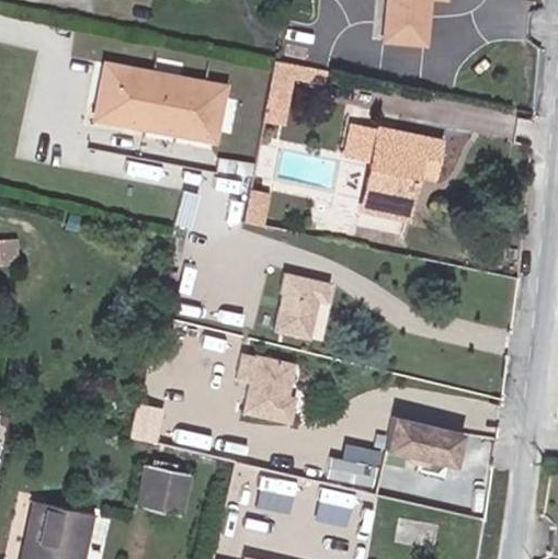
[(391,0),(387,44),(429,47),(434,1),(446,1),(446,0),(391,0)]
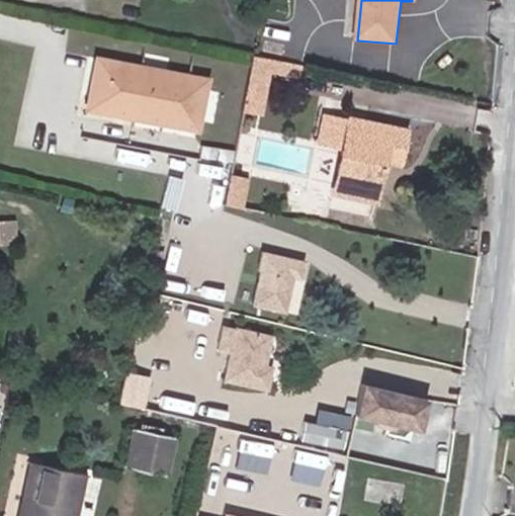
[(266,105),(272,77),(303,82),(306,67),(254,57),(246,102),(266,105)]
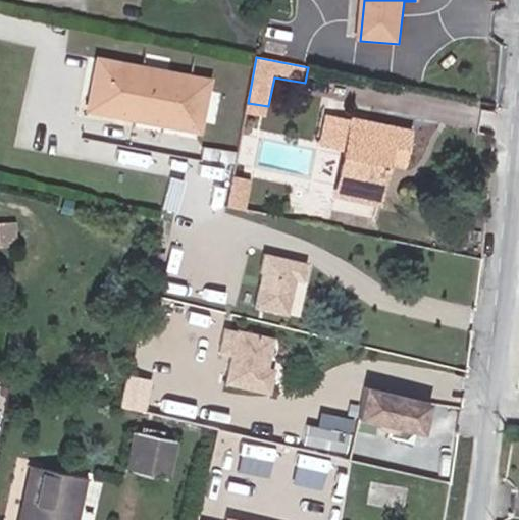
[(100,62),(91,113),(204,135),(213,85),(100,62)]
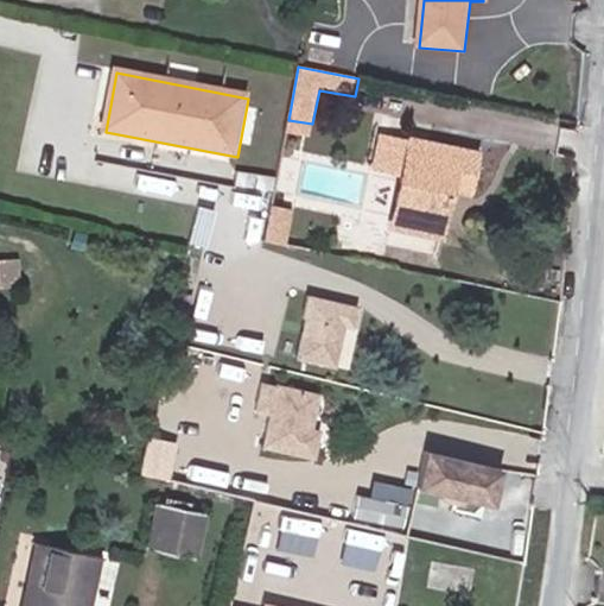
[(288,120),(286,132),(310,137),(312,124),(288,120)]
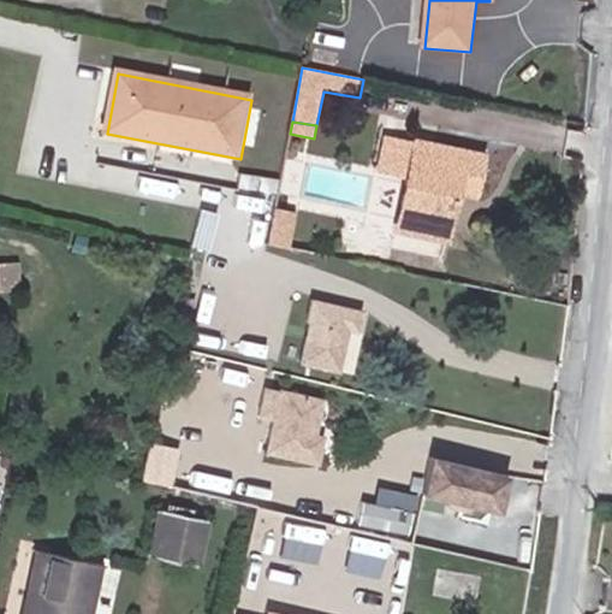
[(409,173),(416,140),(388,134),(382,167),(409,173)]
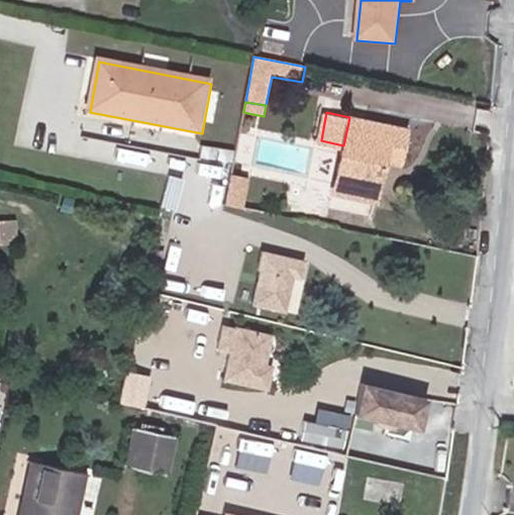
[(411,129),(349,117),(342,151),(333,194),(375,203),(384,162),(403,166),(411,129)]
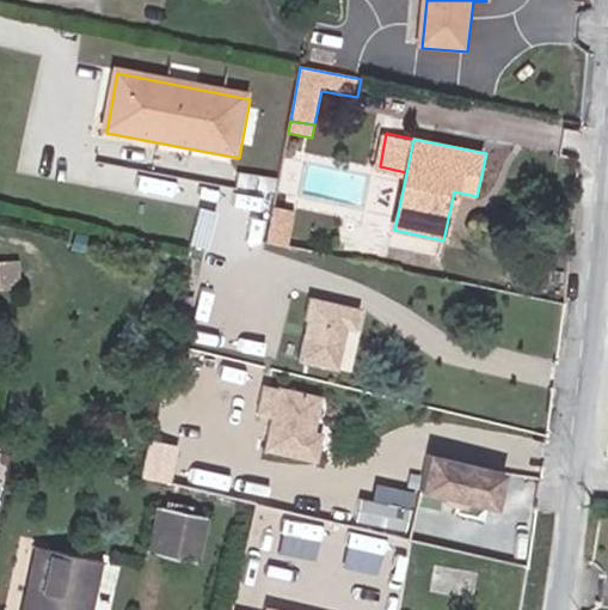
[(286,246),(292,215),(274,212),(271,226),(282,229),(280,245),(286,246)]
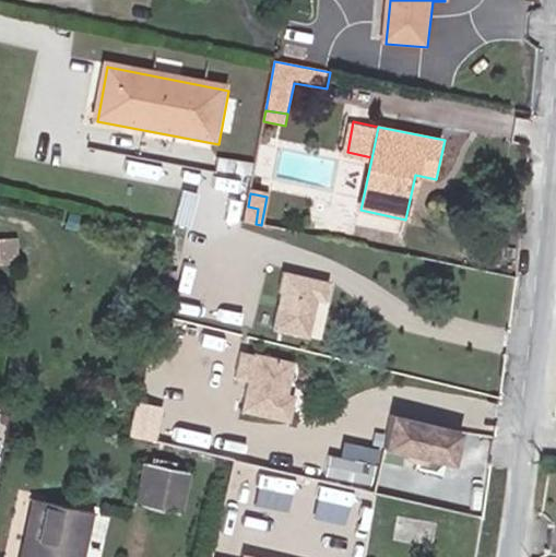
[(192,229),(198,197),(186,194),(179,227),(192,229)]
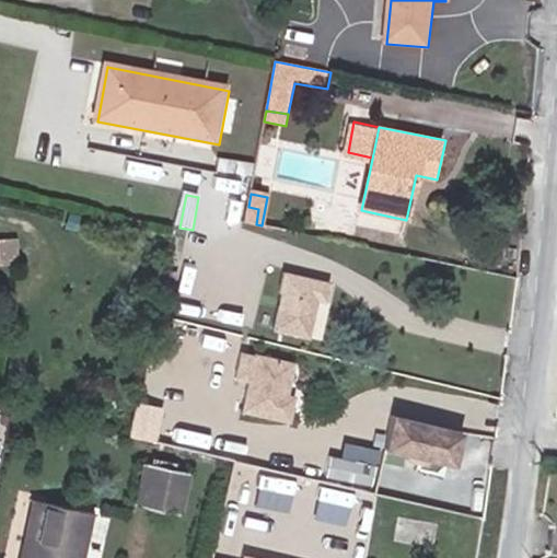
[(256,224),(258,209),(248,207),(245,223),(256,224)]
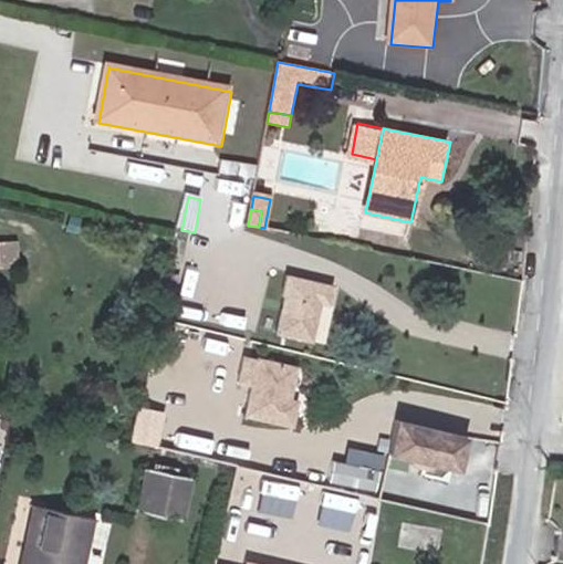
[(19,241),(0,242),(0,272),(21,271),(19,241)]
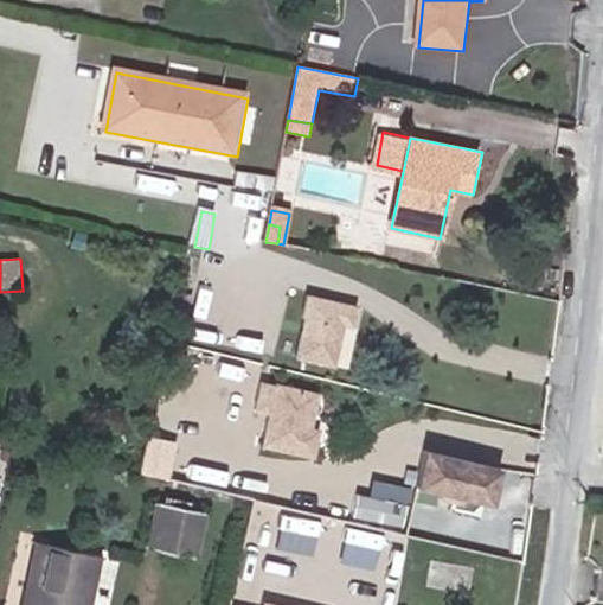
[(340,365),(346,331),(310,325),(303,358),(340,365)]
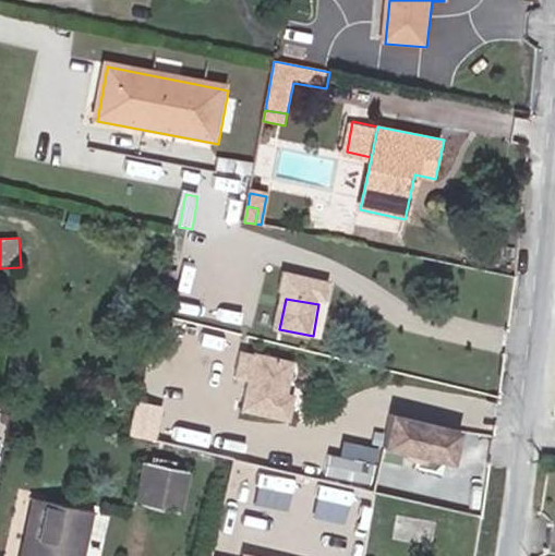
[(292,424),(294,402),(289,401),(292,367),(245,358),(243,379),(255,382),(252,417),(292,424)]
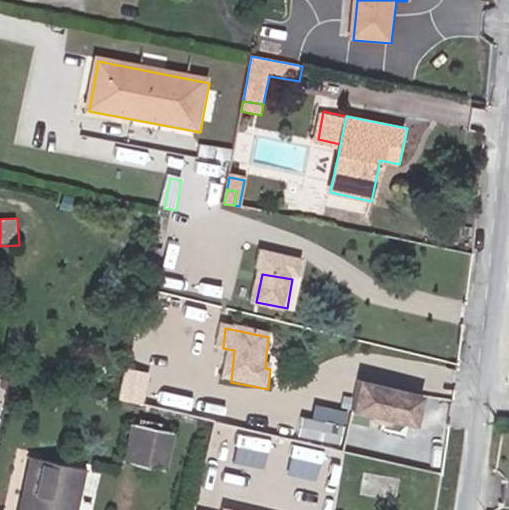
[(418,424),(424,395),(369,382),(362,412),(418,424)]
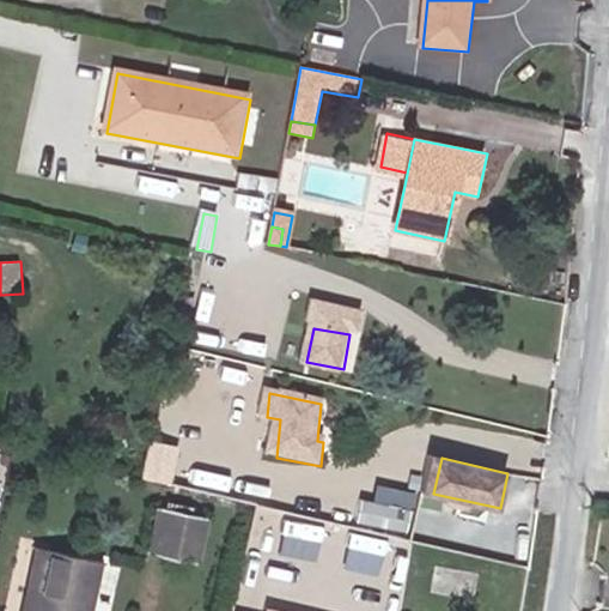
[(376,482),(367,524),(416,533),(425,491),(376,482)]
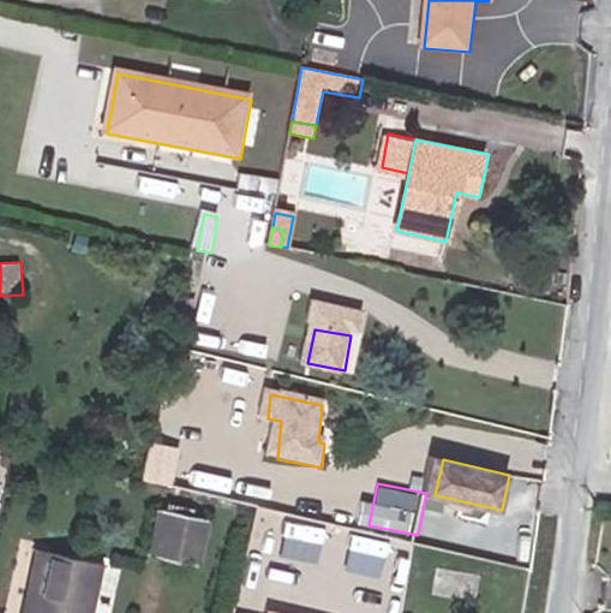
[(151,554),(203,565),(213,522),(162,510),(151,554)]
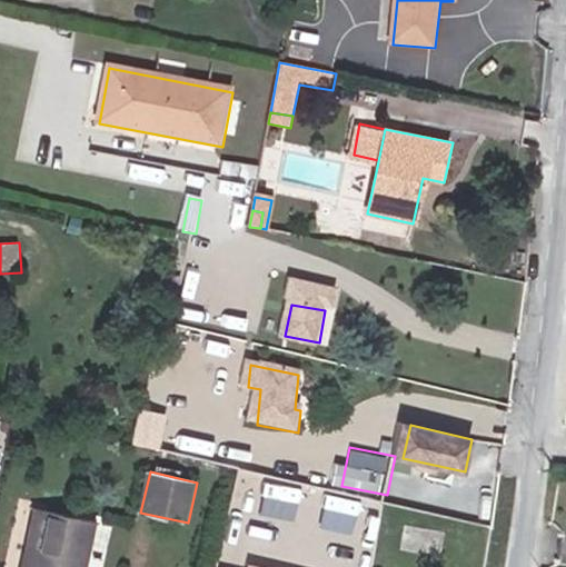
[(445,536),(450,515),(409,505),(405,527),(445,536)]
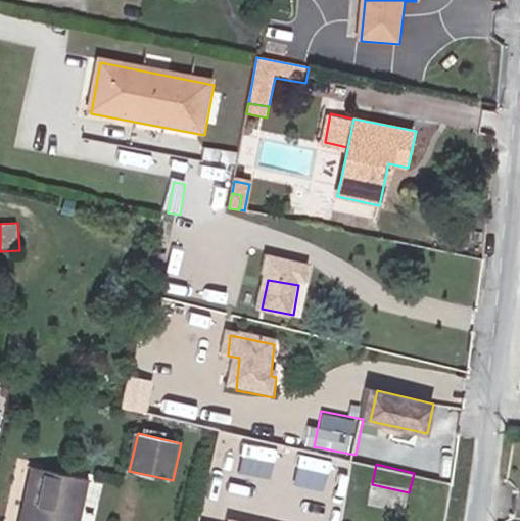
[(81,520),(90,481),(35,469),(22,520),(81,520)]
